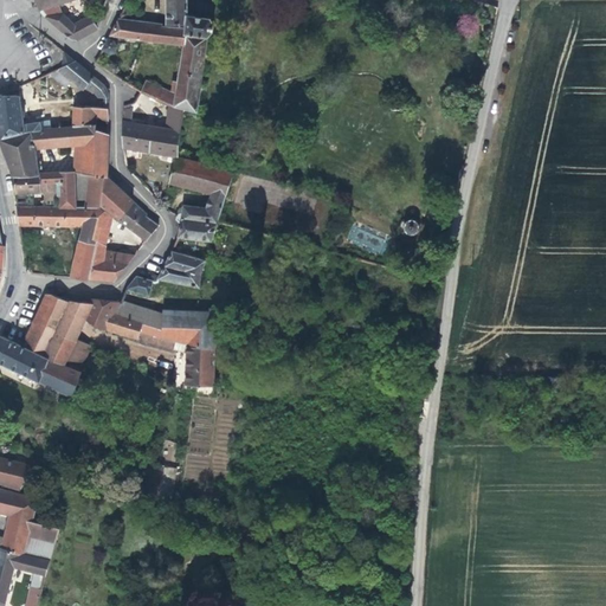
[(36,0),(40,11),(58,5),(72,0),(88,0),(88,17),(83,20),(73,25),(63,14),(46,19),(70,39),(78,40),(97,30),(107,0),(36,0)]
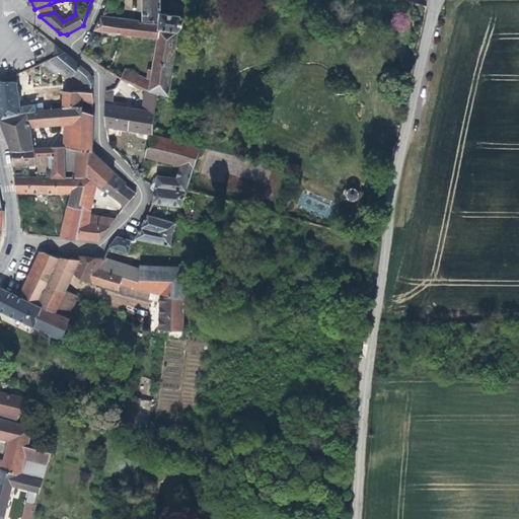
[(159,12),(159,0),(141,0),(141,22),(150,22),(150,26),(139,24),(139,22),(106,17),(109,12),(105,9),(94,30),(155,41),(149,80),(148,90),(156,93),(156,92),(167,94),(177,30),(180,27),(182,20),(179,15),(159,12)]
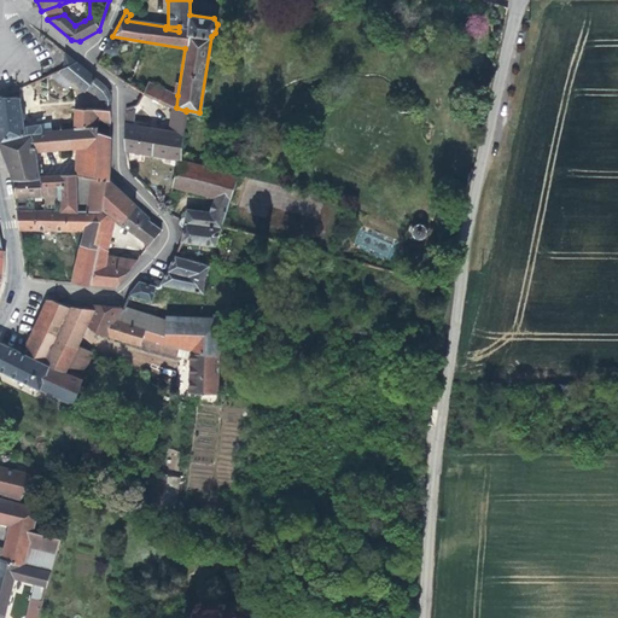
[(41,11),(47,19),(64,15),(59,5),(41,11)]
